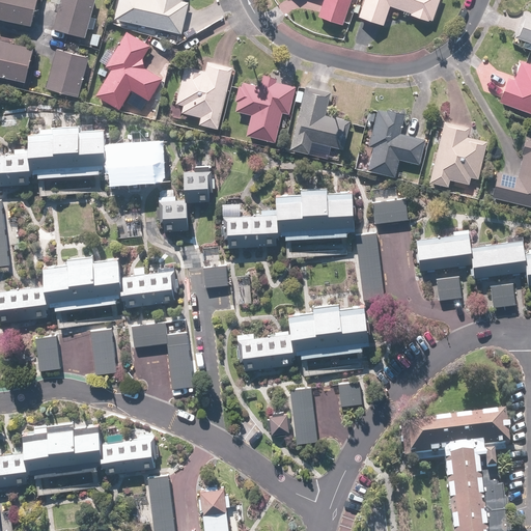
[(0,0),(0,21),(29,27),(34,0),(0,0)]
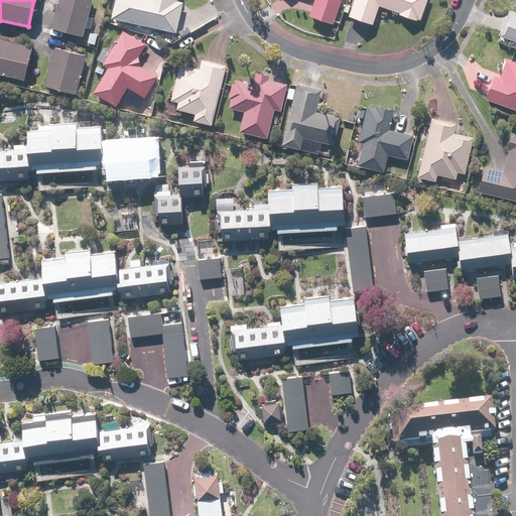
[(92,0),(57,0),(50,28),(82,37),(84,28),(91,30),(94,18),(88,16),(92,0)]
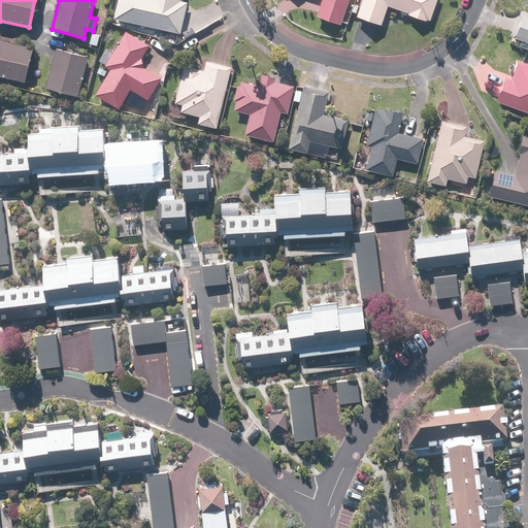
[(117,0),(113,20),(178,34),(186,2),(180,1),(180,0),(117,0)]
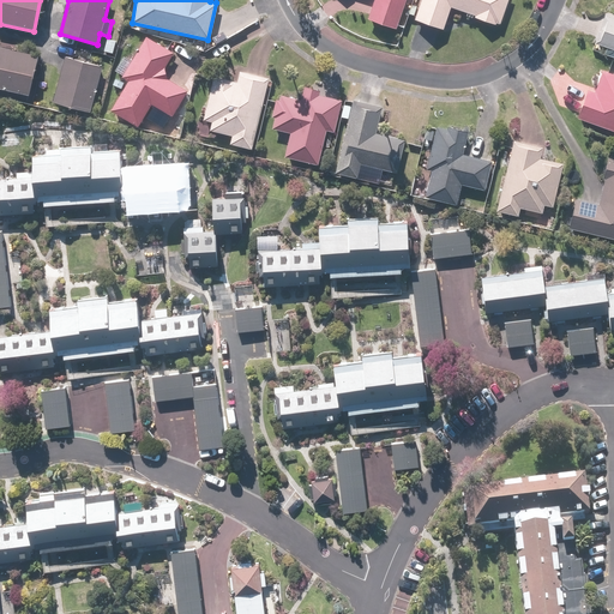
[(403,0),(373,0),(366,20),(395,29),(403,0)]
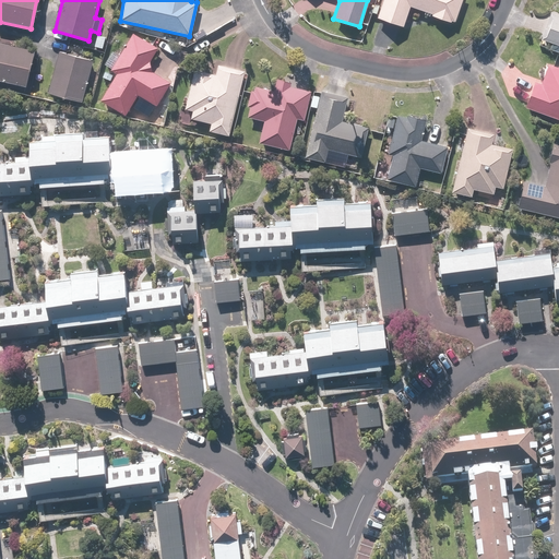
[(460,0),(382,0),(377,19),(402,27),(409,7),(454,21),(460,0)]
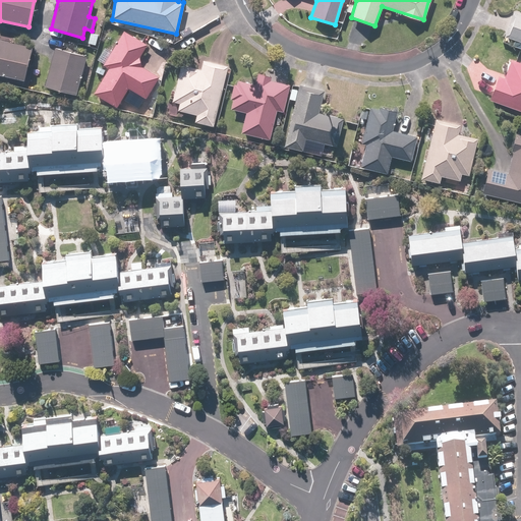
[(520,16),(514,13),(505,38),(520,43),(520,16)]
